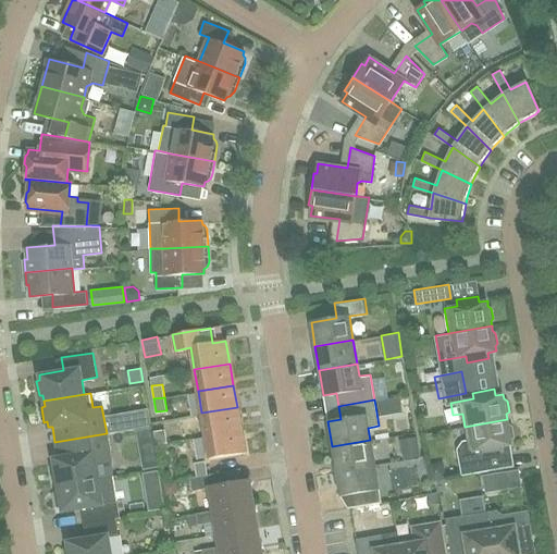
[(115,410),(121,432),(143,427),(137,405),(115,410)]
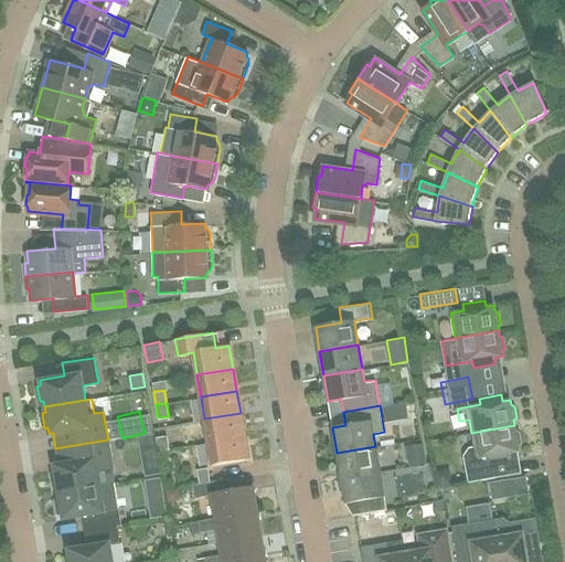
[(208,442),(244,435),(241,413),(204,419),(208,442)]
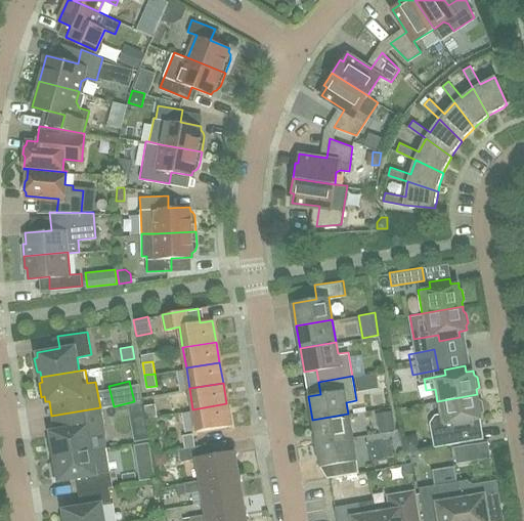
[(459,441),(456,428),(475,425),(474,419),(481,418),(480,413),(482,409),(481,400),(478,398),(477,394),(437,401),(439,414),(434,415),(430,421),(432,433),(434,445),(438,444),(459,441)]
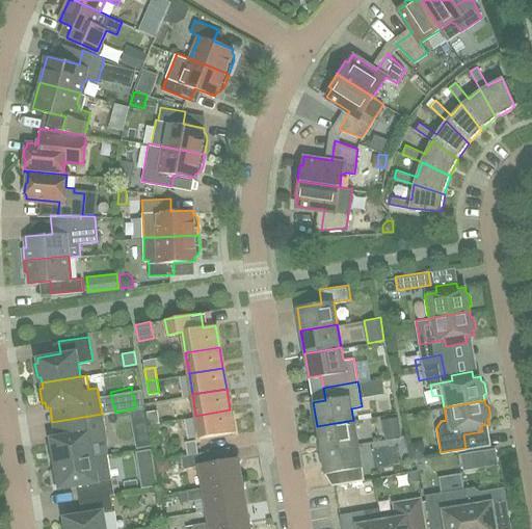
[(129,410),(132,424),(147,422),(143,407),(129,410)]
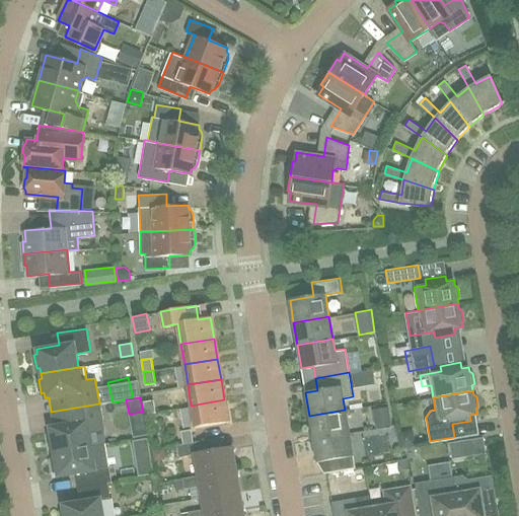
[(145,413),(155,412),(153,399),(143,400),(145,413)]
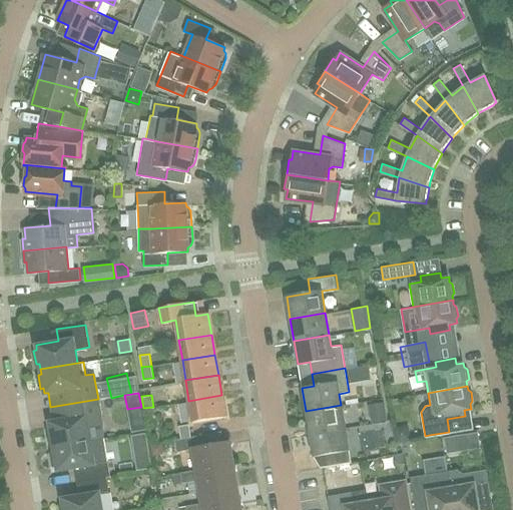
[(192,421),(225,416),(221,395),(188,401),(192,421)]
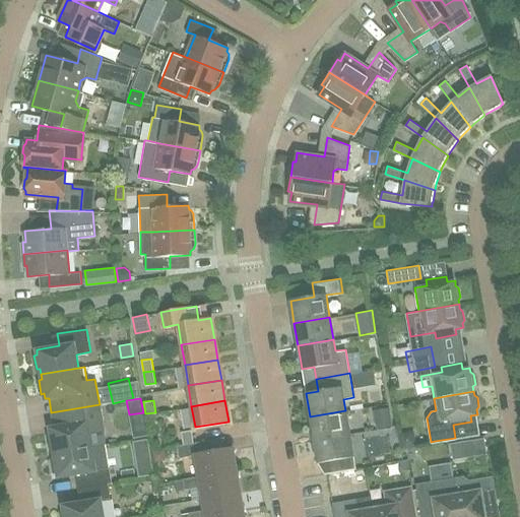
[(54,452),(91,445),(89,432),(104,430),(100,404),(69,409),(72,424),(50,427),(50,433),(47,433),(50,447),(53,446),(54,452)]
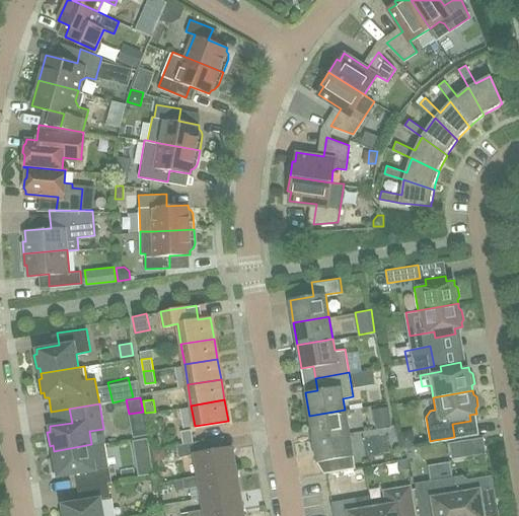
[(375,427),(392,424),(389,407),(372,410),(375,427)]
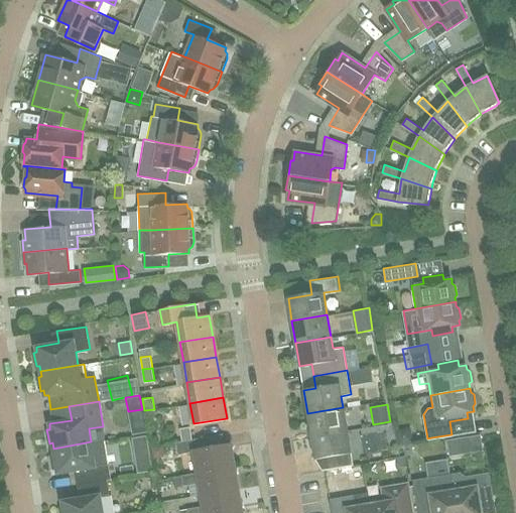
[(311,435),(347,429),(343,407),(307,413),(311,435)]
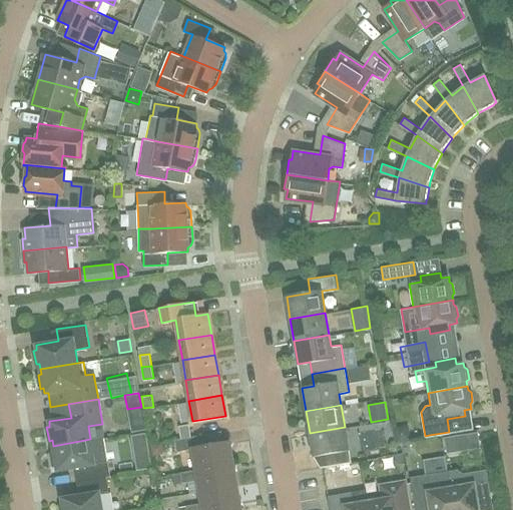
[(180,437),(190,436),(188,424),(178,425),(180,437)]
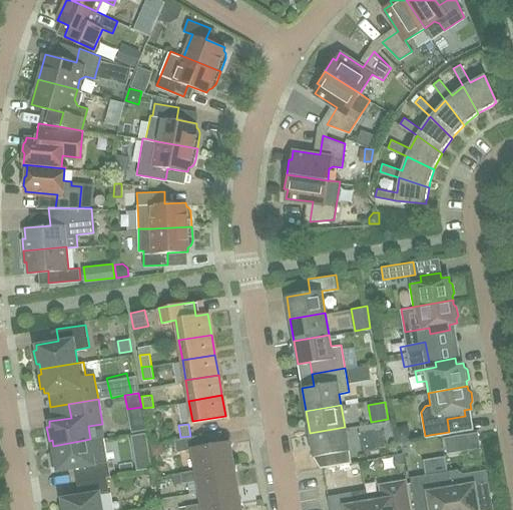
[(351,461),(345,427),(310,433),(314,455),(318,455),(320,467),(351,461)]
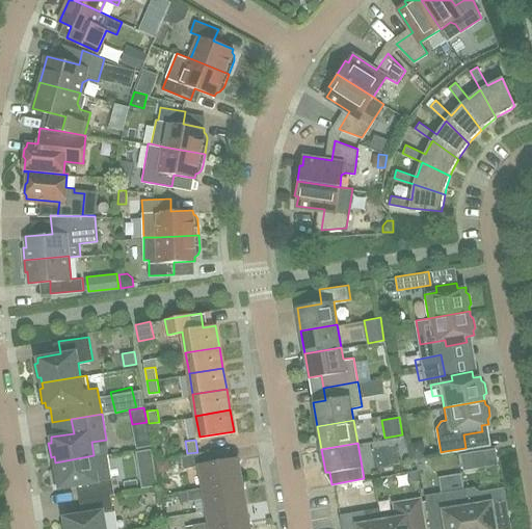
[(212,463),(210,450),(181,455),(183,468),(200,465),(203,486),(241,479),(238,457),(212,463)]
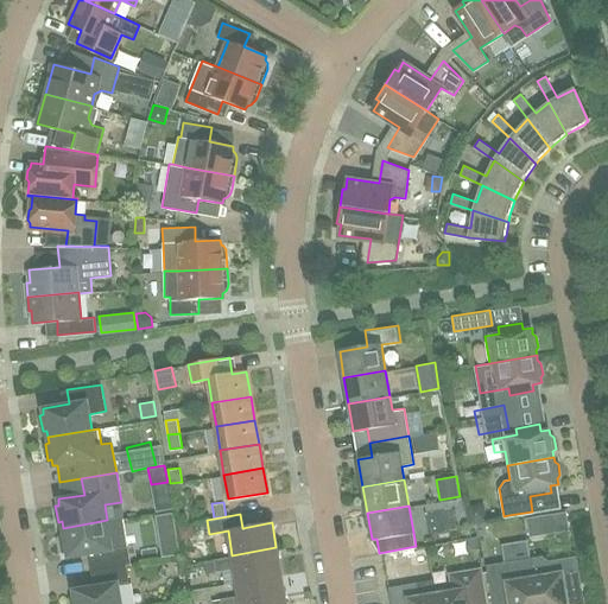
[(526,517),(530,536),(551,533),(548,514),(526,517)]
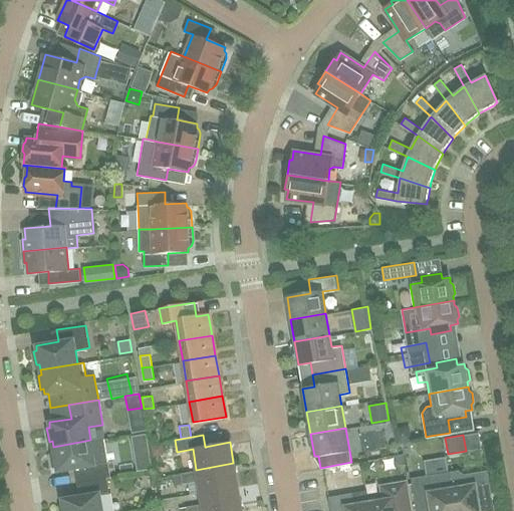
[(79,467),(81,481),(110,476),(103,438),(90,440),(53,447),(54,452),(51,453),(53,466),(56,466),(57,471),(79,467)]
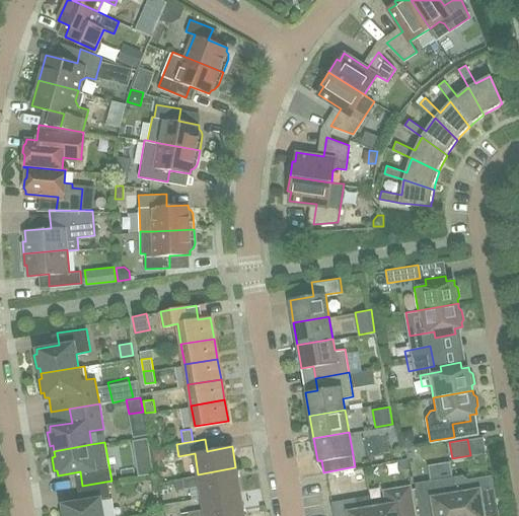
[(152,449),(154,460),(164,458),(163,448),(152,449)]
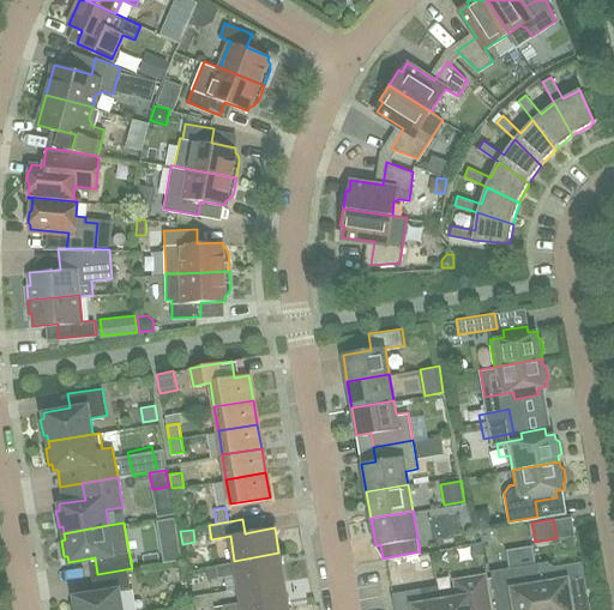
[(481,541),(471,542),(474,554),(483,553),(481,541)]
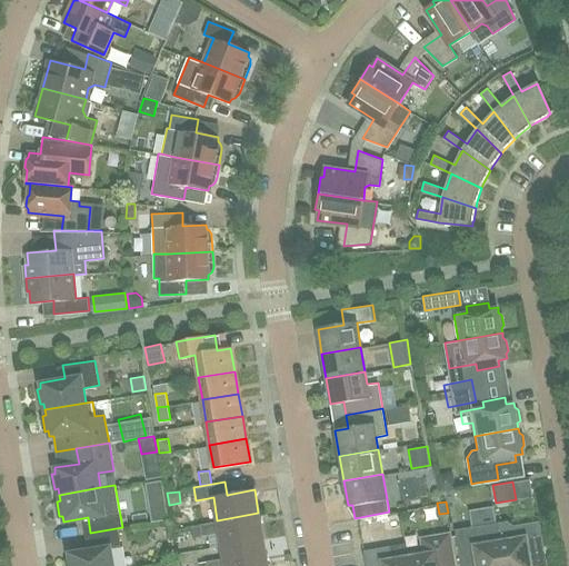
[(168,518),(166,504),(149,507),(151,520),(168,518)]
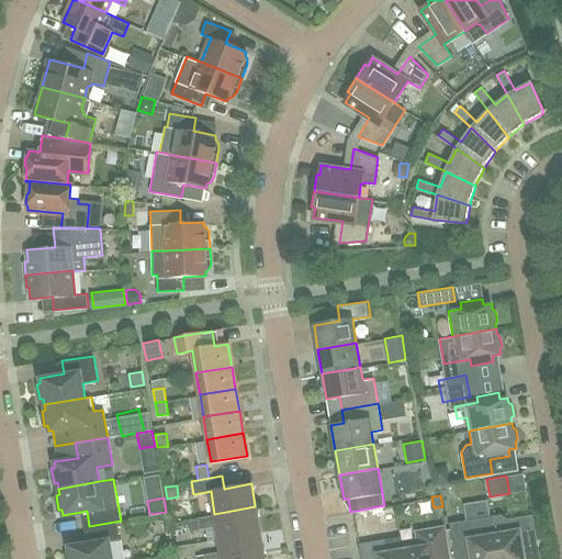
[(259,530),(255,506),(214,514),(214,515),(198,517),(198,518),(200,529),(216,526),(218,537),(259,530)]
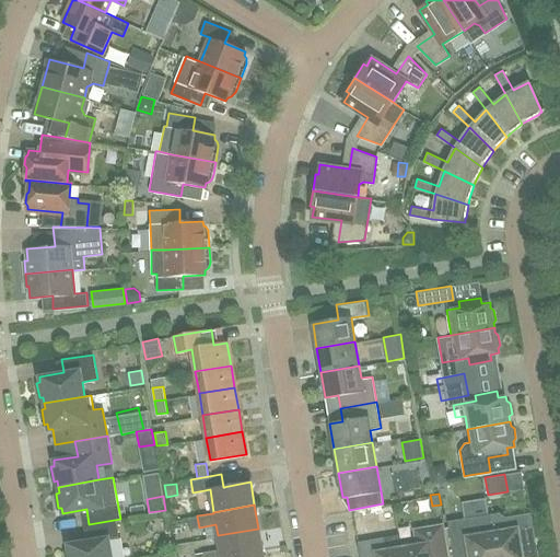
[(504,517),(500,511),(489,513),(496,556),(522,556),(520,544),(536,541),(531,512),(504,517)]
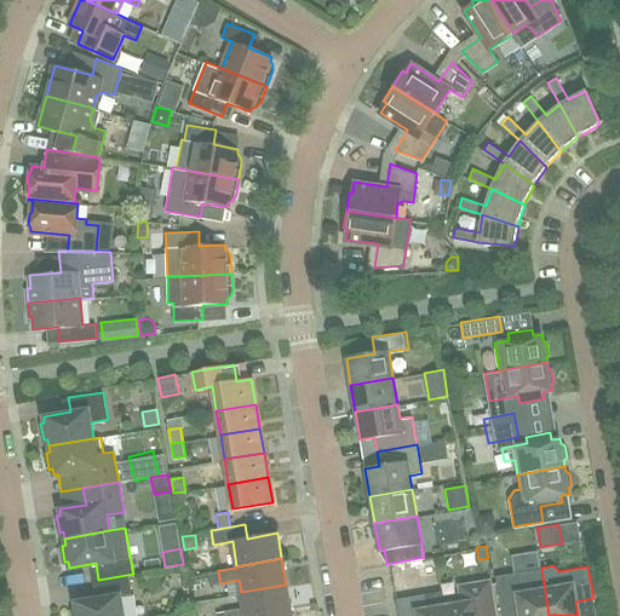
[(549,615),(541,568),(495,576),(503,614),(520,611),(520,615),(549,615)]
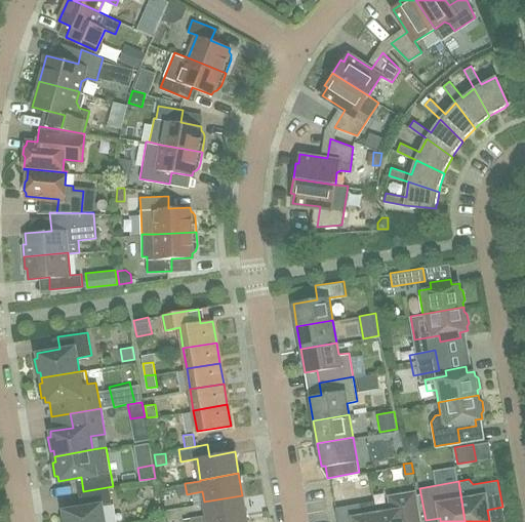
[(187,494),(185,484),(175,485),(176,495),(187,494)]
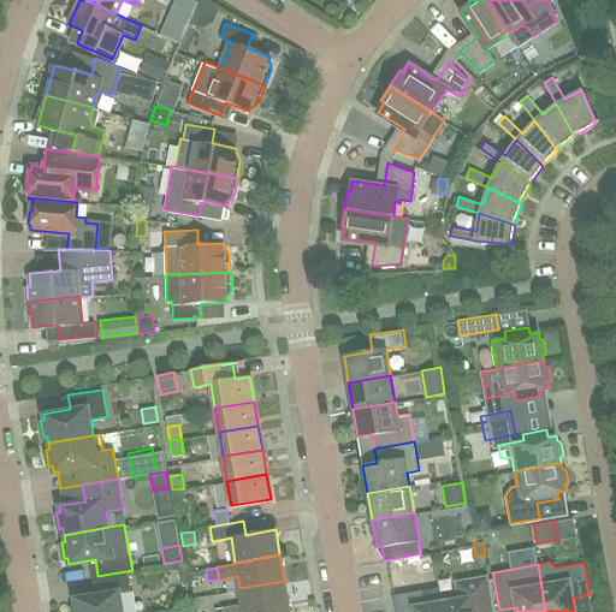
[(123,611),(119,590),(130,588),(128,571),(132,571),(132,570),(98,576),(101,593),(75,598),(75,604),(71,605),(72,611),(123,611)]
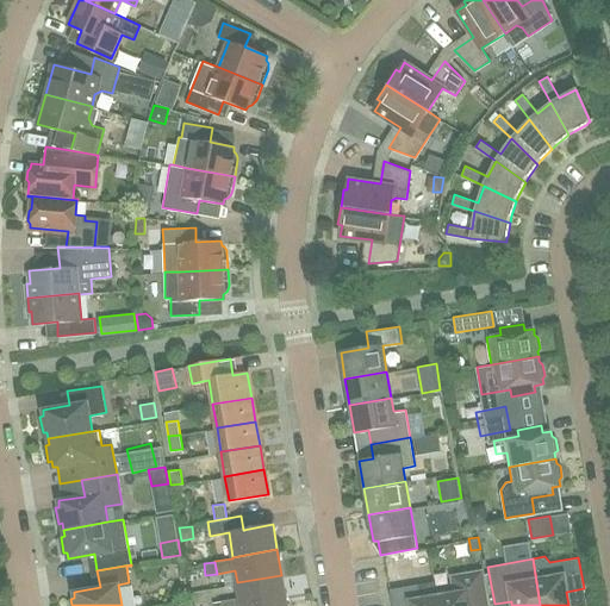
[(484,605),(485,605),(479,574),(456,578),(452,582),(453,586),(436,589),(439,605),(484,605)]
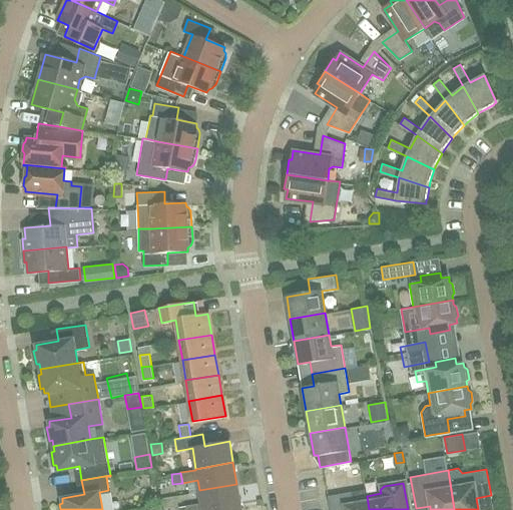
[(186,509),(210,509),(240,505),(236,484),(199,490),(201,501),(185,504),(186,509)]
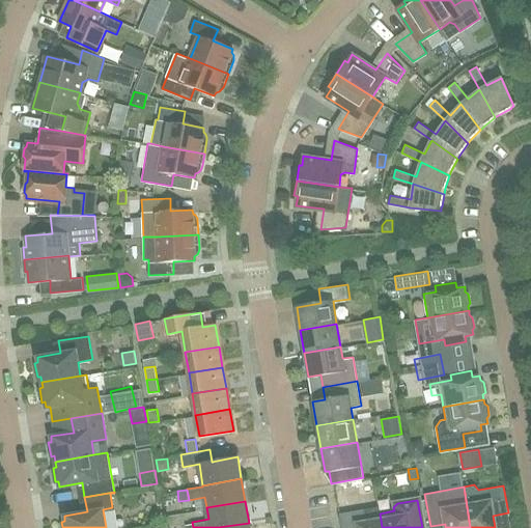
[(382,527),(380,513),(379,506),(339,512),(341,527),(382,527)]
